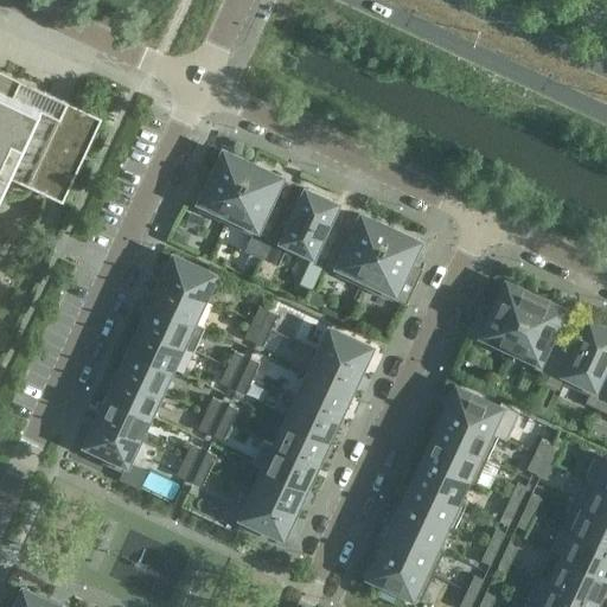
[(0,171),(59,198),(59,199),(63,200),(66,195),(100,123),(103,116),(98,115),(21,80),(0,69),(0,171)]
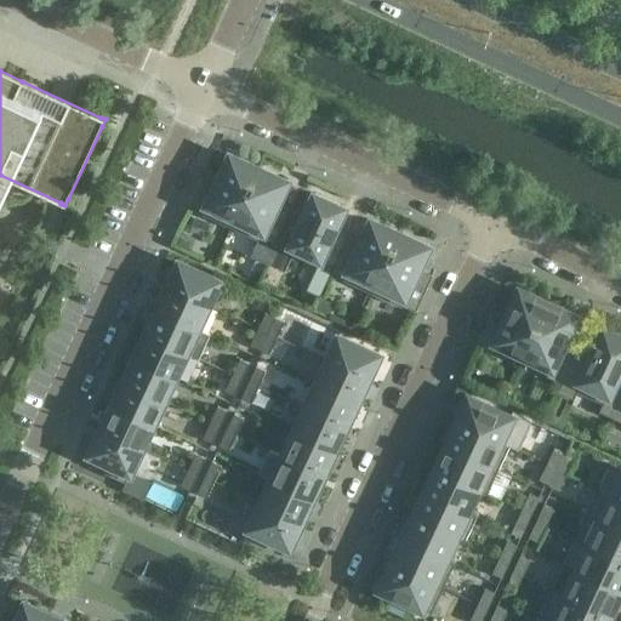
[(232,227),(258,167),(231,154),(216,183),(203,177),(189,204),(204,211),(203,214),(232,227)]
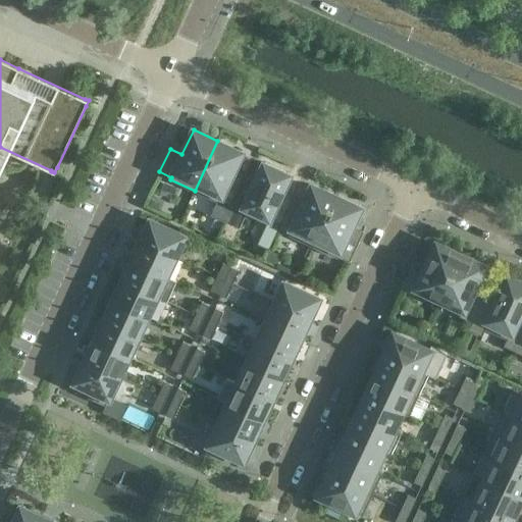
[(230,176),(242,152),(217,141),(195,191),(218,202),(219,200),(230,205),(242,183),(230,176)]
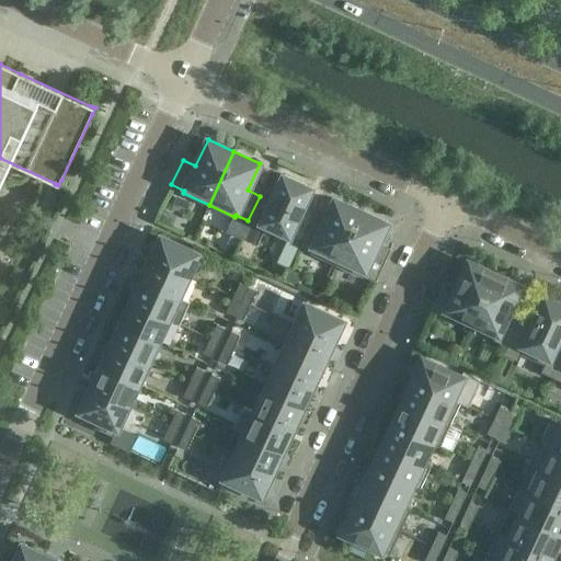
[(299,244),(310,219),(298,214),(311,186),(284,174),(263,220),(289,232),(286,238),(299,244)]
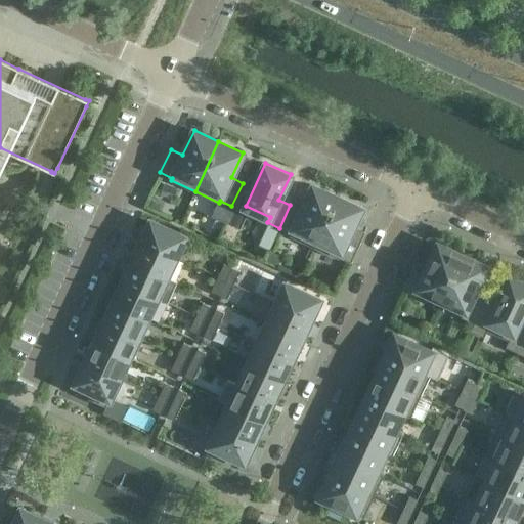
[(314,247),(338,197),(313,185),(301,211),(290,205),(279,228),(291,233),(290,235),(314,247)]
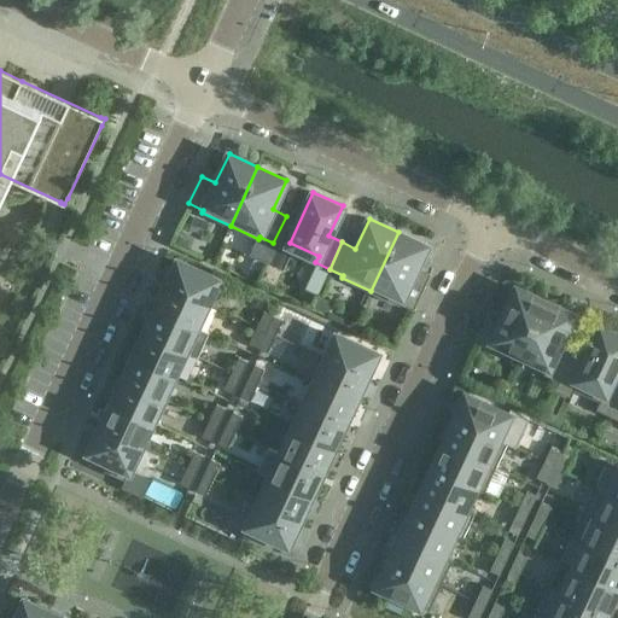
[(180,229),(174,243),(188,250),(194,237),(180,229)]
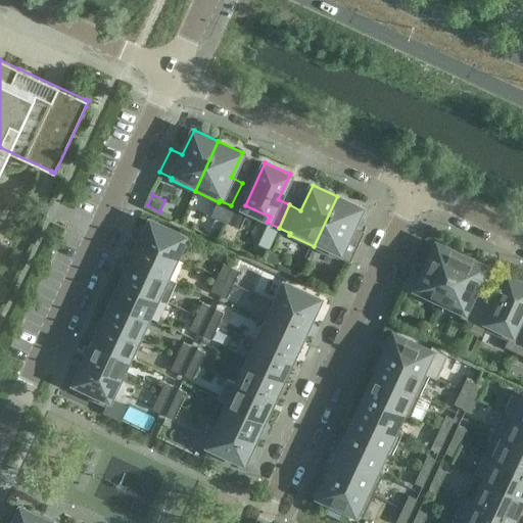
[(314,246),(338,257),(338,255),(350,262),(361,238),(349,233),(361,207),(337,196),(314,246)]
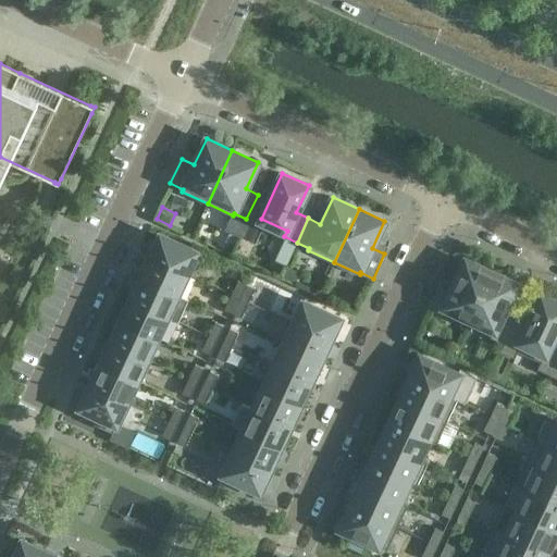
[(187,273),(197,251),(161,234),(150,256),(187,273)]
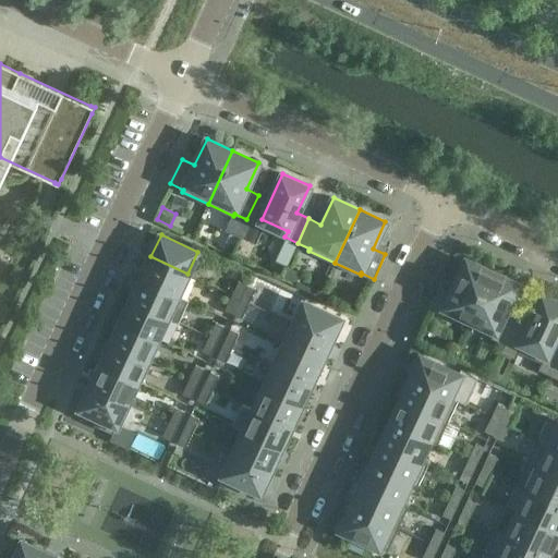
[(177,295),(187,274),(150,256),(141,278),(177,295)]
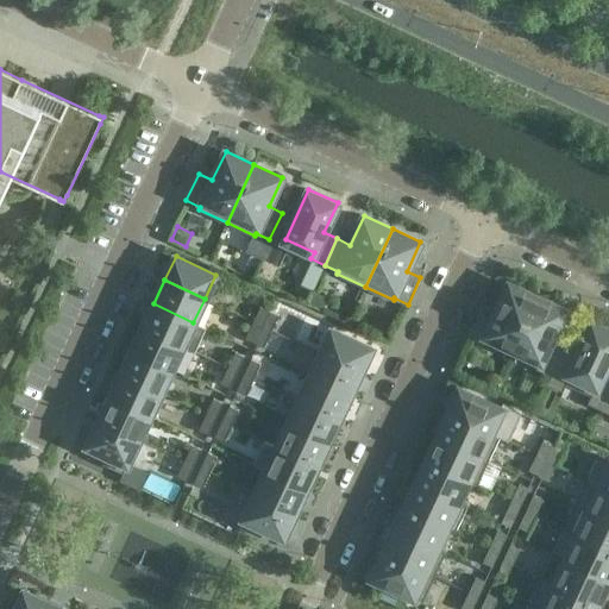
[(514,347),(538,296),(509,283),(497,309),(495,314),(482,307),(469,337),(484,344),(488,336),(514,347)]
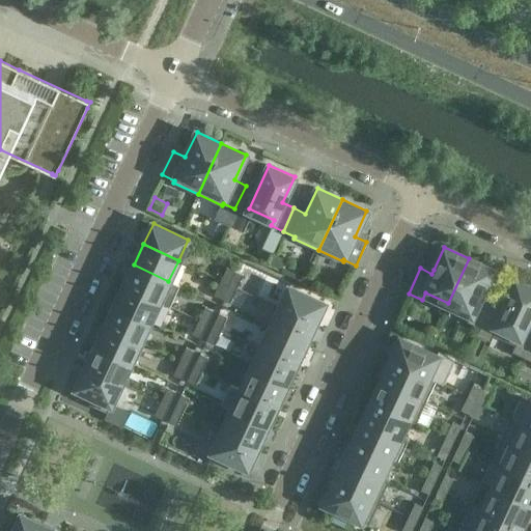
[(275,254),(270,264),(282,270),(286,259),(275,254)]
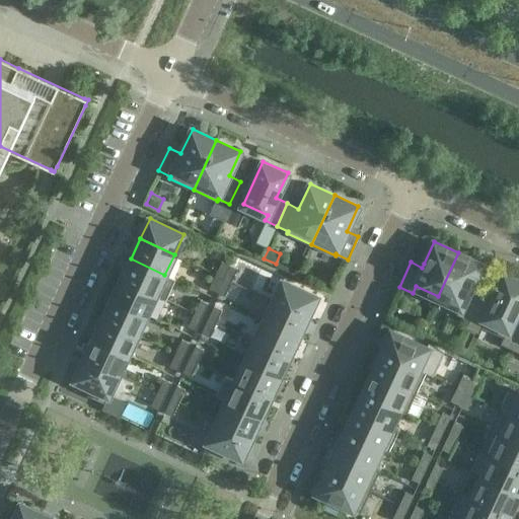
[(483,264),(458,252),(438,296),(460,307),(457,313),(469,319),(482,295),(470,290),(483,264)]
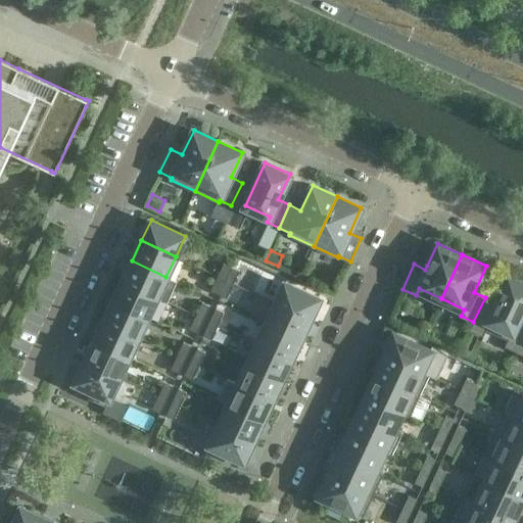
[(177,281),(165,277),(132,260),(123,281),(156,296),(167,301),(177,281)]
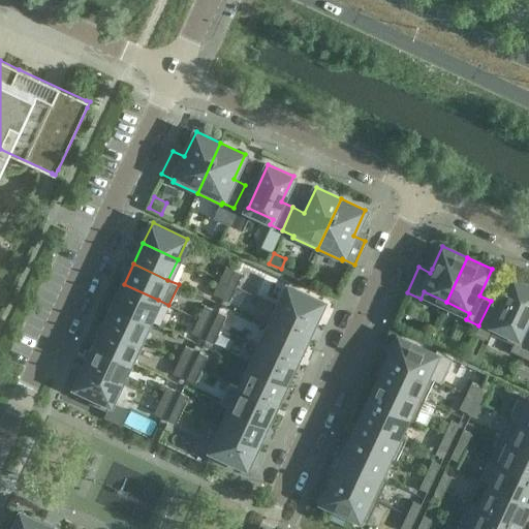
[(228,283),(235,269),(226,266),(220,279),(228,283)]
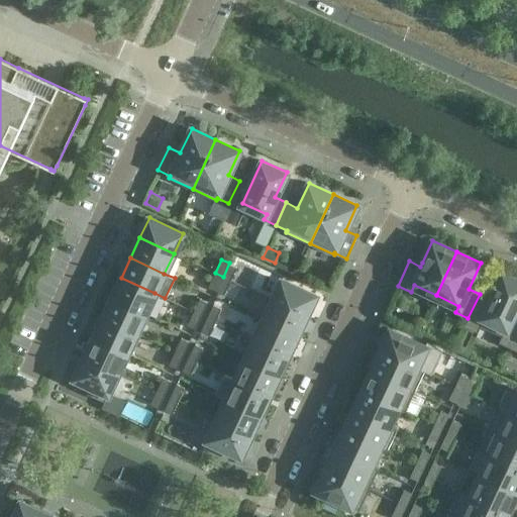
[(237,267),(229,263),(223,277),(230,281),(237,267)]
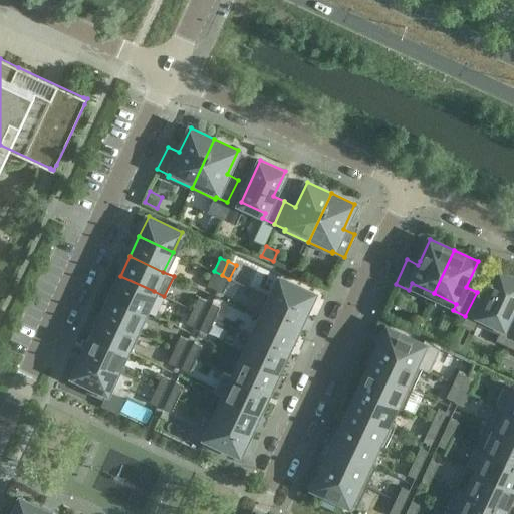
[(215,288),(222,275),(214,271),(208,285),(215,288)]
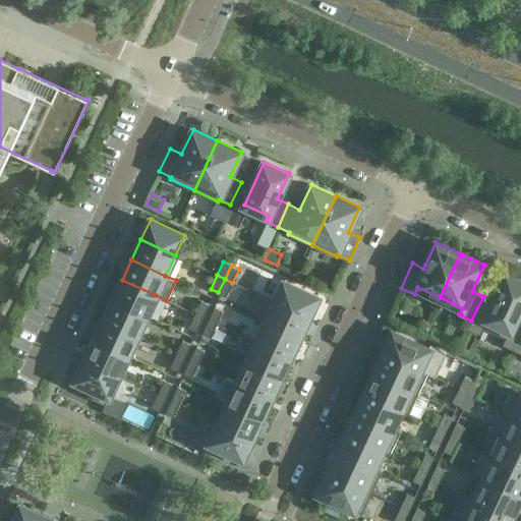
[(483,296),(471,321),(468,328),(481,334),(484,328),(506,338),(503,344),(516,350),(520,338),(520,313),(519,313),(520,309),(520,281),(507,275),(495,301),(483,296)]
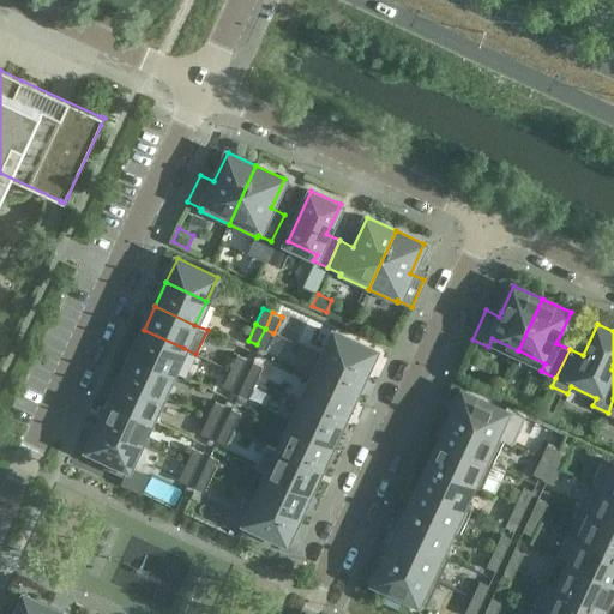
[(266,349),(274,333),(265,329),(257,344),(266,349)]
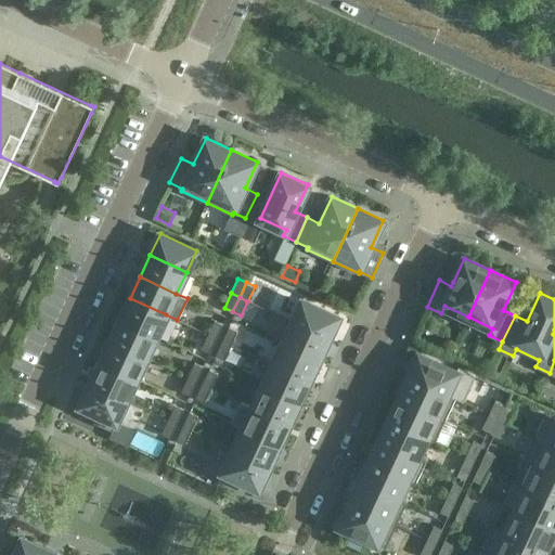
[(156,336),(166,314),(130,298),(120,319),(156,336)]
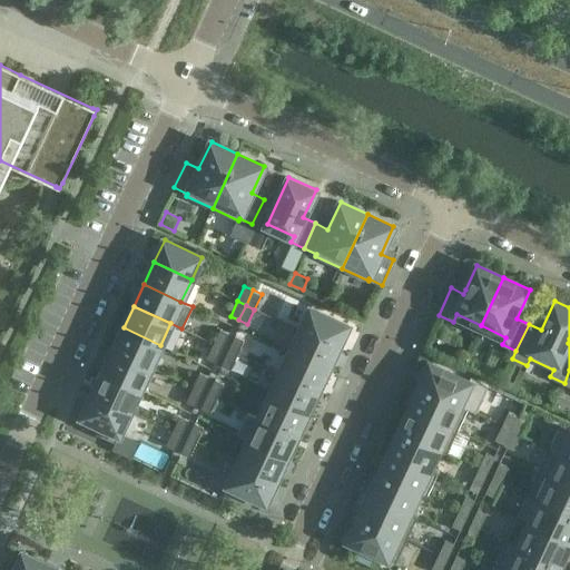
[(349,325),(311,307),(301,331),(337,347),(349,325)]
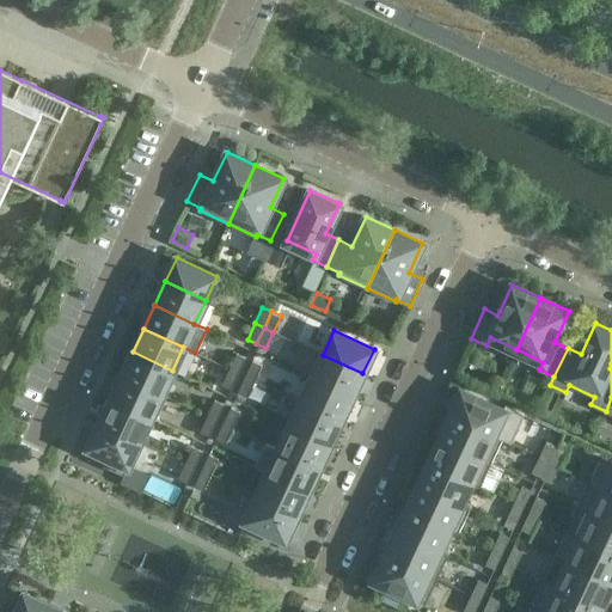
[(161,393),(172,371),(133,352),(122,375),(161,393)]
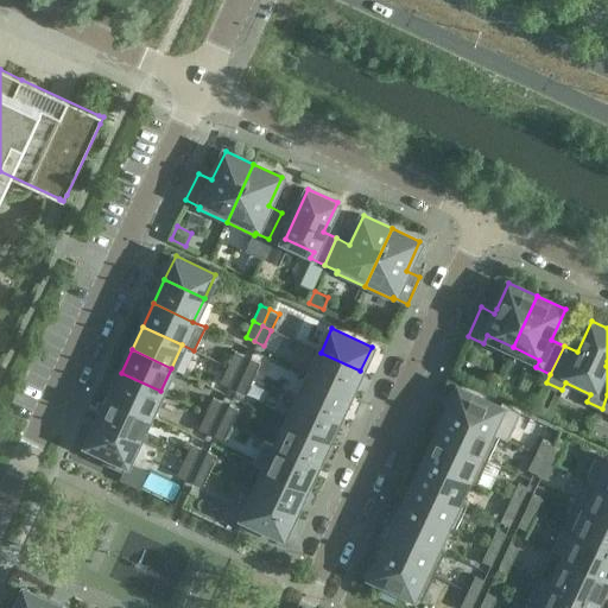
[(238,371),(245,355),(235,350),(228,366),(238,371)]
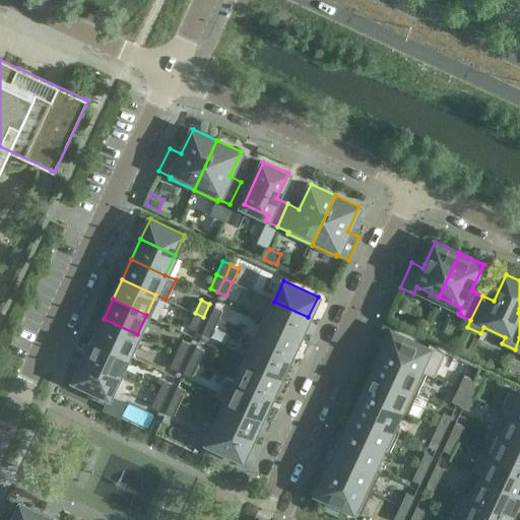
[(299,337),(308,317),(274,302),(265,321),(299,337)]
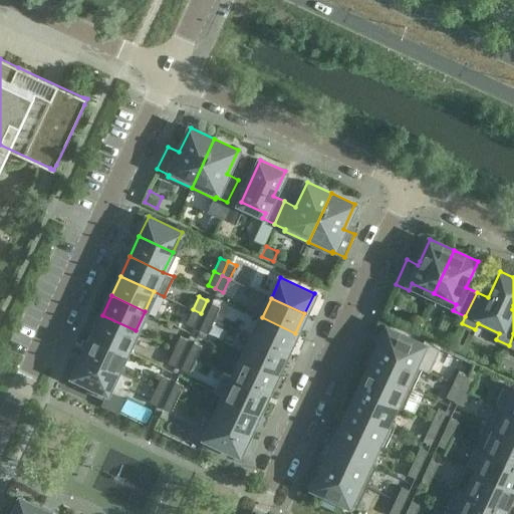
[(220,306),(212,302),(206,315),(214,319),(220,306)]
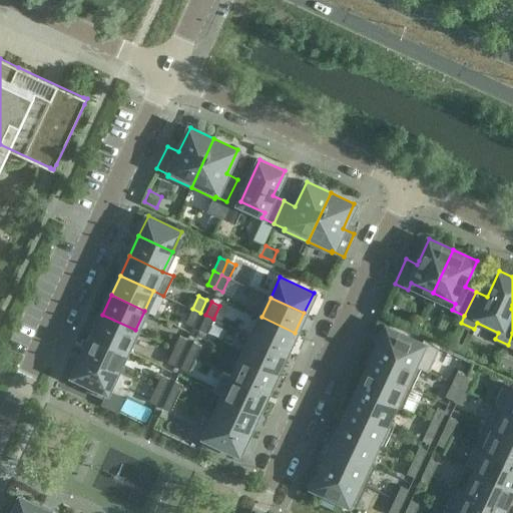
[(193,326),(200,313),(192,309),(186,322),(193,326)]
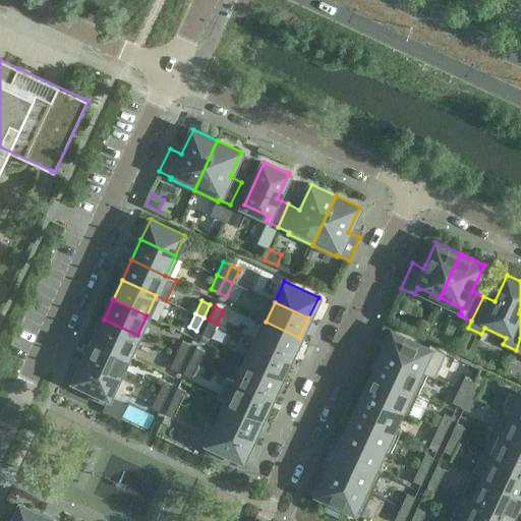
[(128,355),(137,335),(104,320),(94,339),(128,355)]
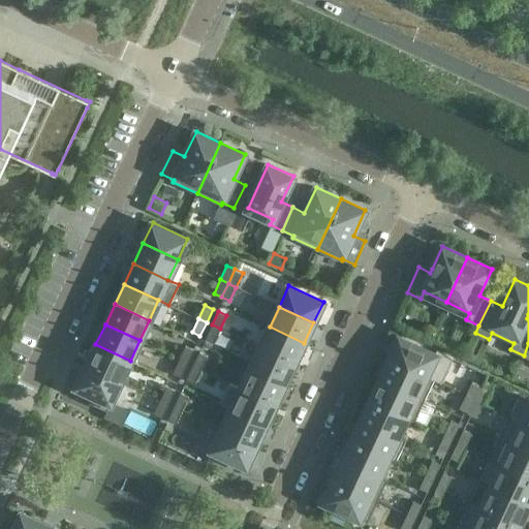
[(214,343),(220,329),(212,324),(206,339),(214,343)]
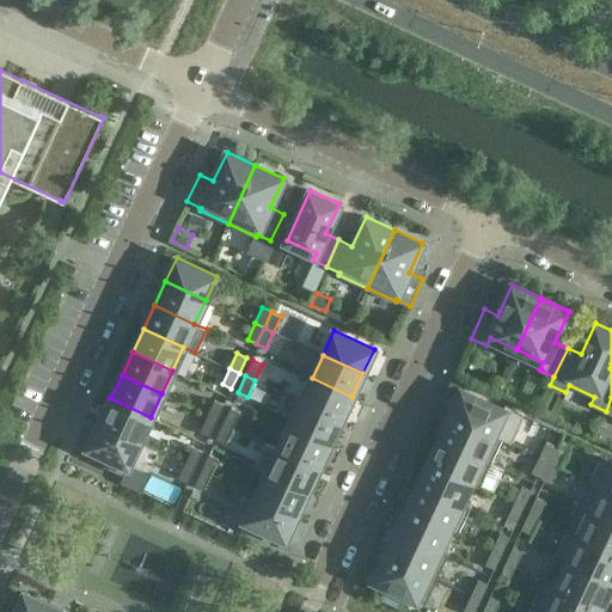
[(352,397),(312,378),(300,402),(341,420),(352,397)]
